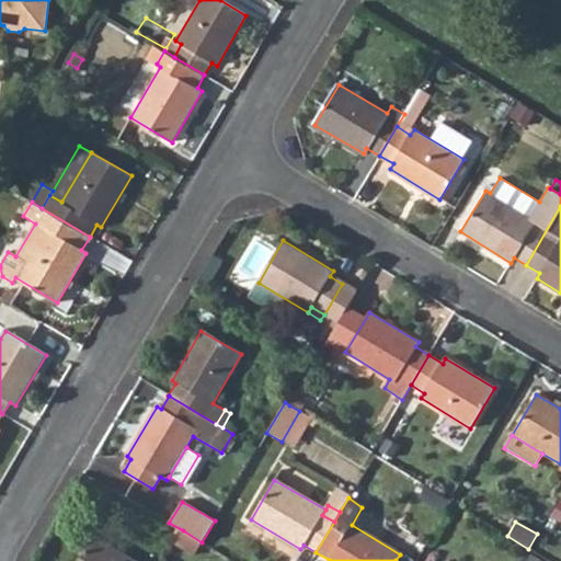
[(133,560),(93,538),(79,560),(133,560)]
